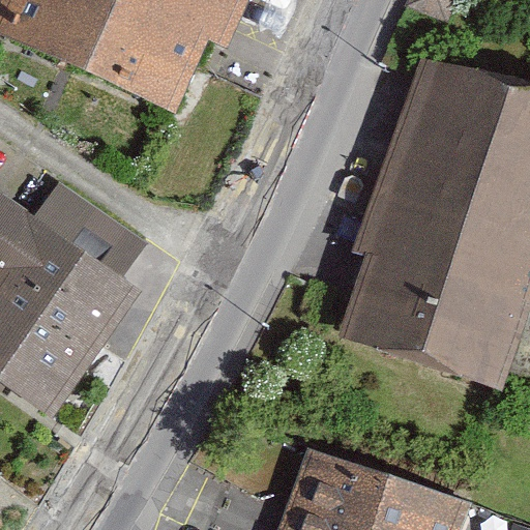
[(16,0),(10,18),(177,100),(208,39),(232,46),(252,0),(16,0)]
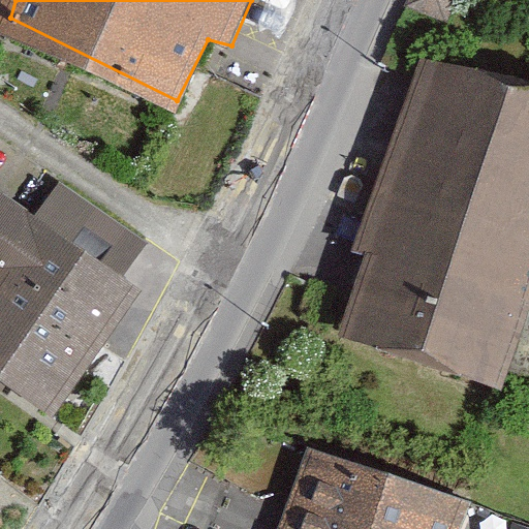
[(409,0),(407,4),(447,24),(458,0),(409,0)]
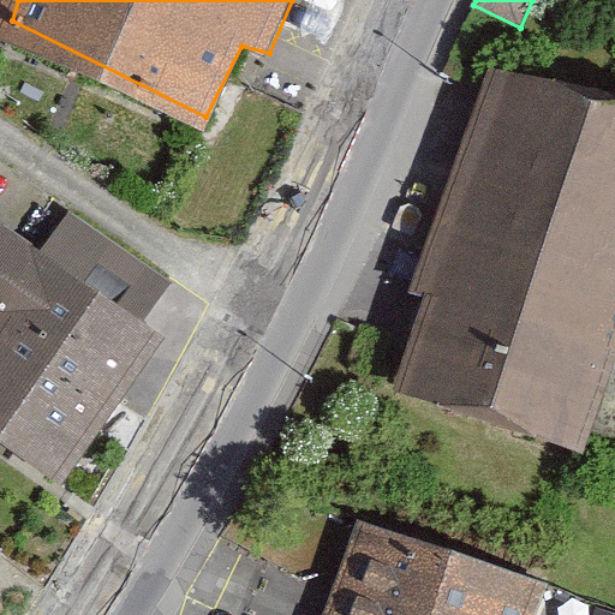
[(614,97),(512,65),(400,380),(583,442),(614,353),(614,97)]
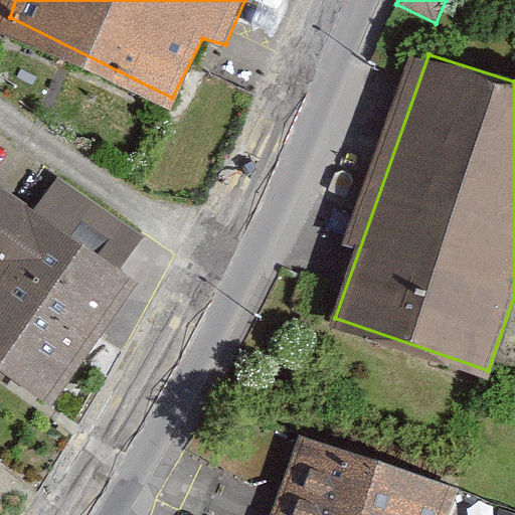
[(148,278),(8,183),(0,195),(0,264),(11,272),(0,289),(0,354),(65,399),(148,278)]
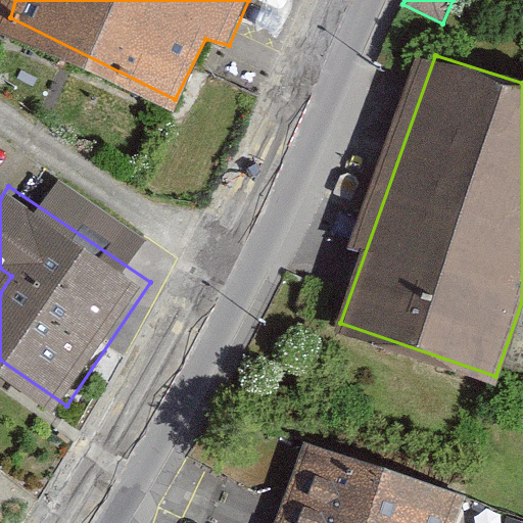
[(456,522),(467,494),(305,440),(273,522),(456,522)]
